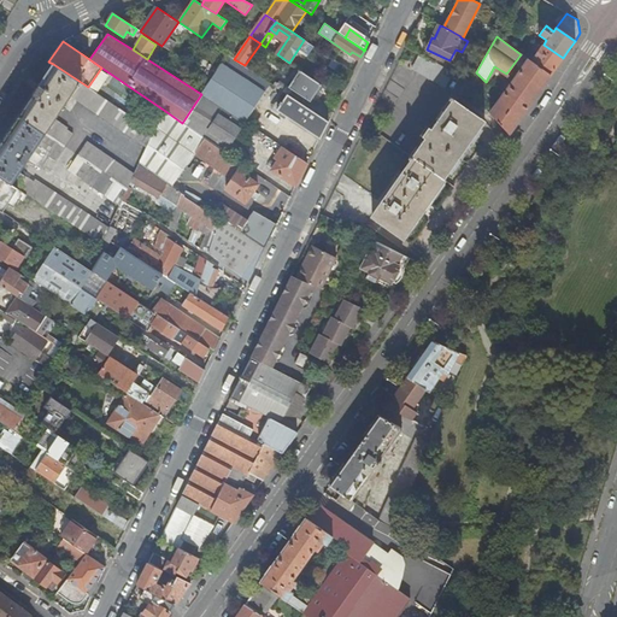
[(260,43),(245,65),(252,71),(268,48),(265,47),(260,43)]
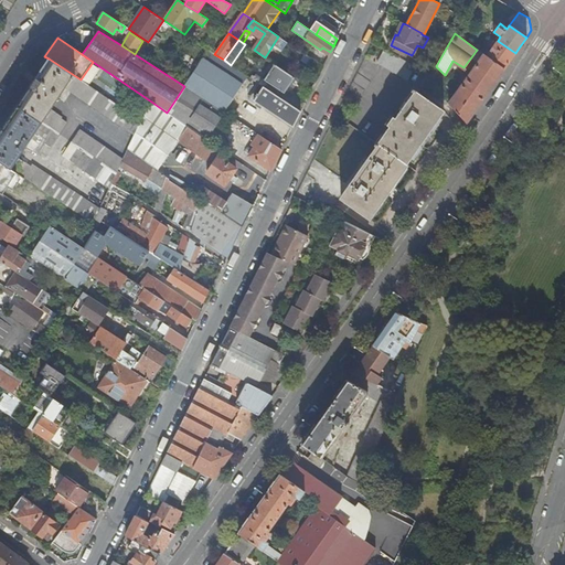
[(515,53),(498,41),(491,50),(486,56),(503,70),(515,53)]
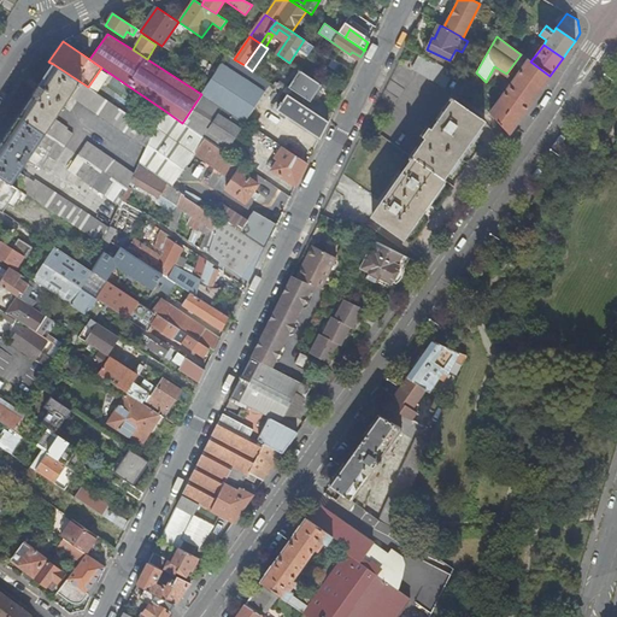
[(453,72),(419,54),(412,70),(445,88),(453,72)]
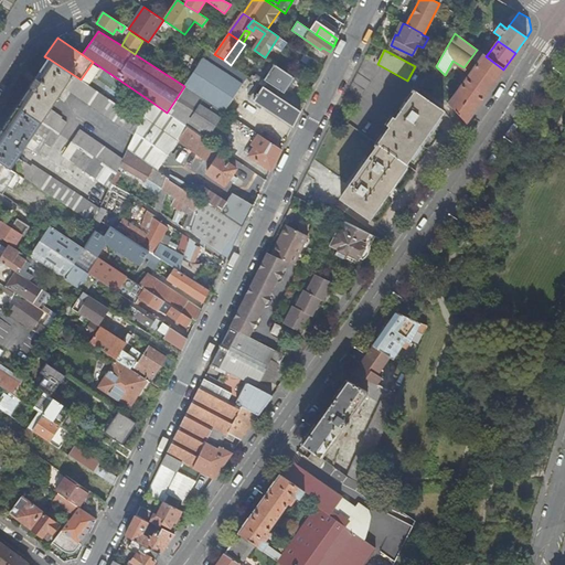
[(448,104),(466,123),(471,115),(503,70),(486,56),(483,55),(465,81),(448,104)]
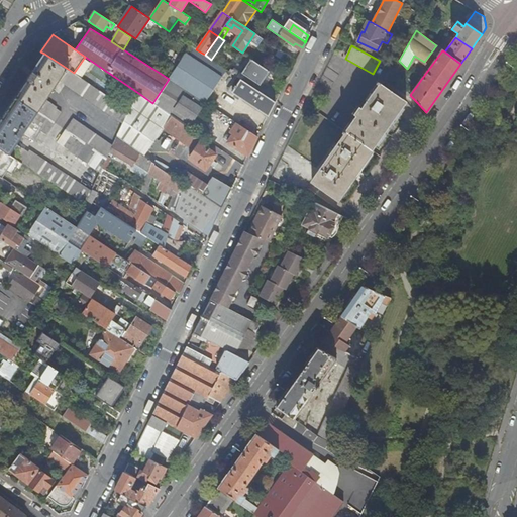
[(280,60),(293,68),(296,61),(284,53),(280,60)]
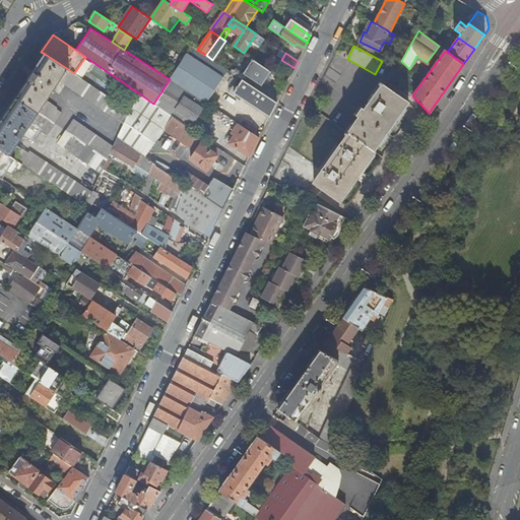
[(45,54),(16,98),(54,124),(61,113),(56,110),(57,108),(46,101),(60,81),(124,125),(130,112),(104,93),(74,73),(45,54)]
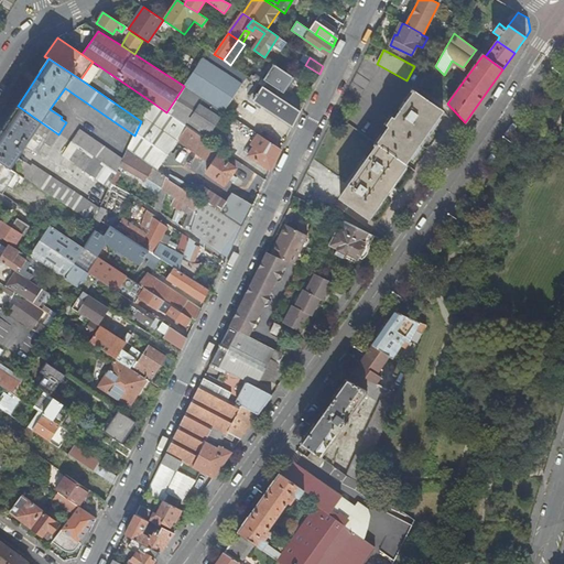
[(203,58),(184,86),(224,111),(241,84),(203,58)]
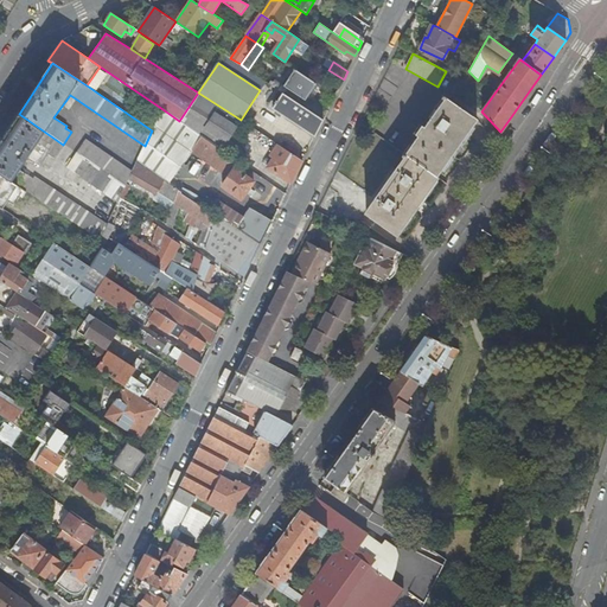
[(279,74),(272,85),(279,90),(283,93),(324,120),(327,112),(314,102),(315,100),(314,98),(321,87),(293,68),(291,71),(293,72),(288,81),(285,78),(279,74)]
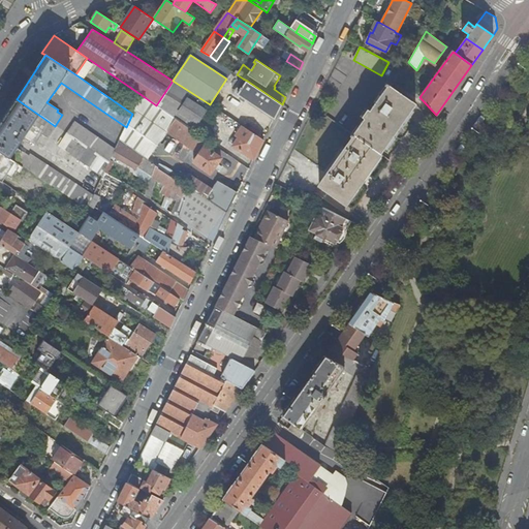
[(241,83),(243,79),(237,74),(223,65),(221,70),(241,83)]
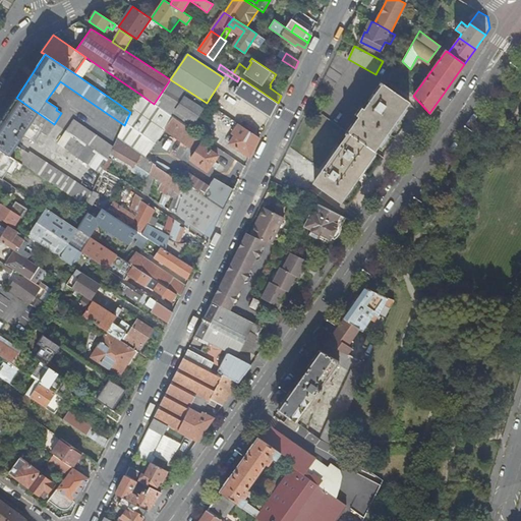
[(207,103),(170,79),(154,104),(189,128),(207,103)]
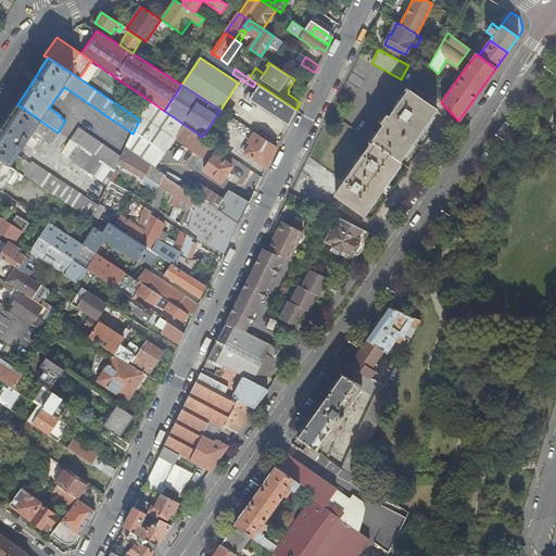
[(253,101),(289,124),(295,111),(297,110),(260,85),(254,95),(251,99),(253,101)]
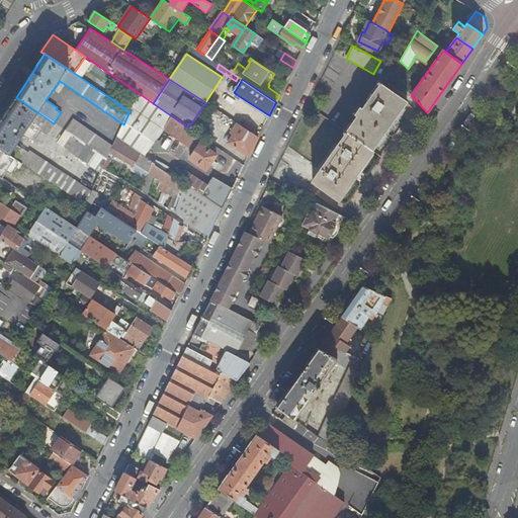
[(356,117),(346,133),(372,151),(380,139),(407,101),(385,87),(381,84),(380,83),(378,86),(362,109),(359,108),(354,115),(356,117)]
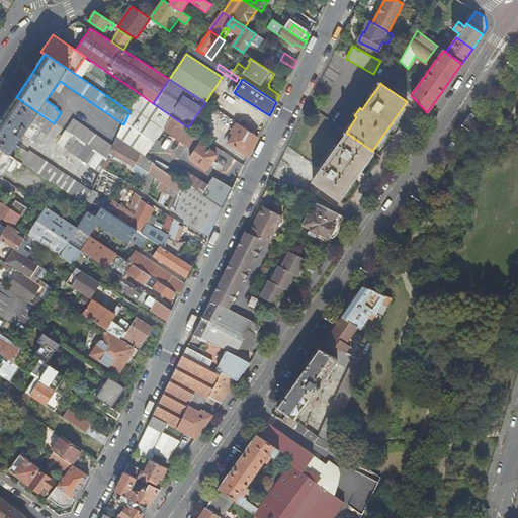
[(233,85),(228,93),(234,97),(236,94),(234,92),(237,88),(233,85)]
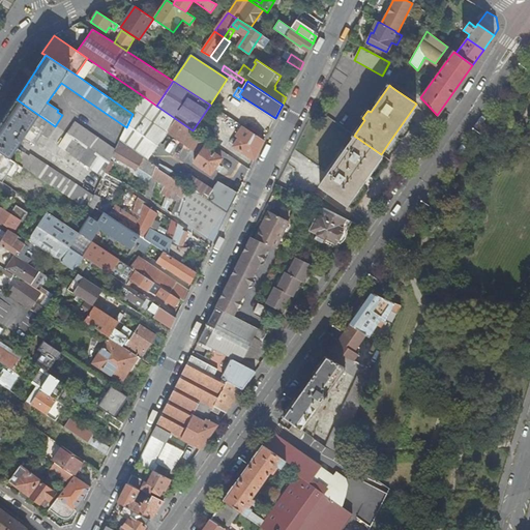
[(133,114),(126,127),(120,140),(148,159),(167,131),(200,154),(195,163),(211,173),(214,168),(217,164),(222,158),(204,147),(208,141),(193,130),(156,106),(142,95),(133,114)]
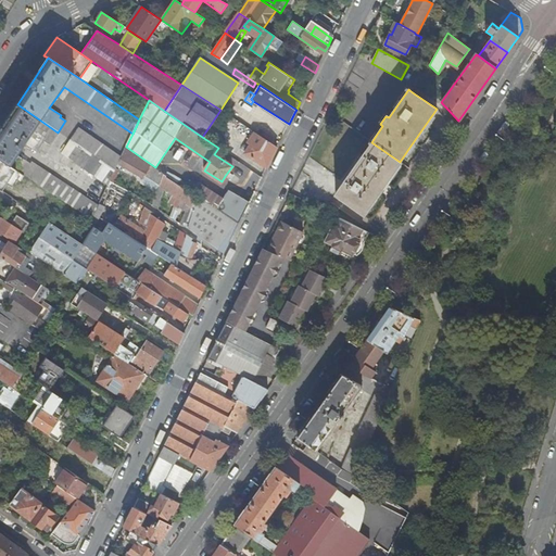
[(0,159),(17,171),(92,219),(96,213),(99,205),(32,162),(30,164),(17,155),(25,144),(36,151),(43,141),(50,146),(58,133),(17,104),(8,119),(0,130),(0,159)]
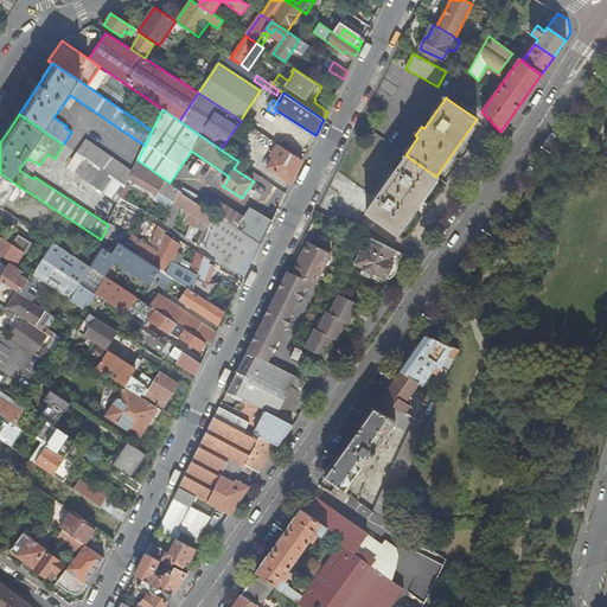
[(85,139),(76,153),(126,186),(133,171),(85,139)]
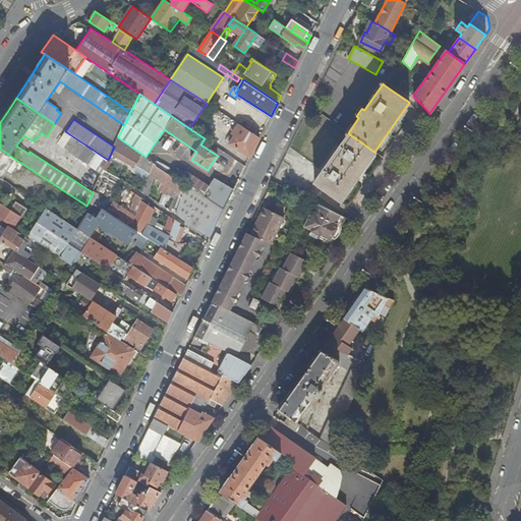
[(261,138),(238,124),(232,133),(235,134),(229,143),(250,158),(256,145),(261,138)]
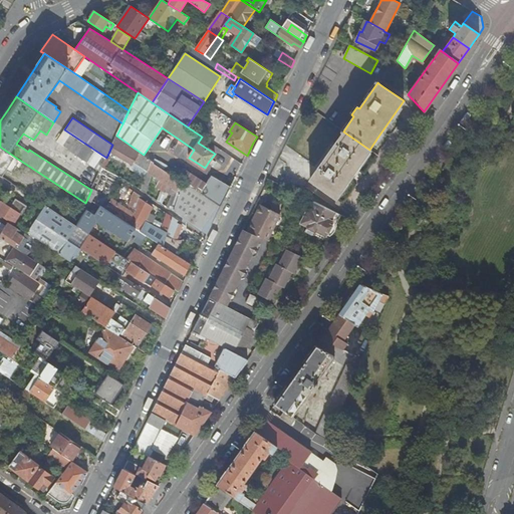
[(106,158),(64,130),(56,142),(100,171),(106,158)]
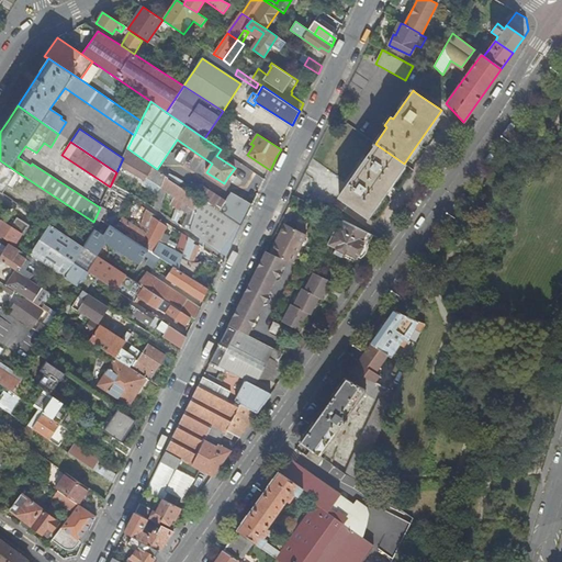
[(375,144),(373,143),(372,145),(374,146),(339,198),(368,217),(391,183),(404,165),(404,164),(375,144)]
